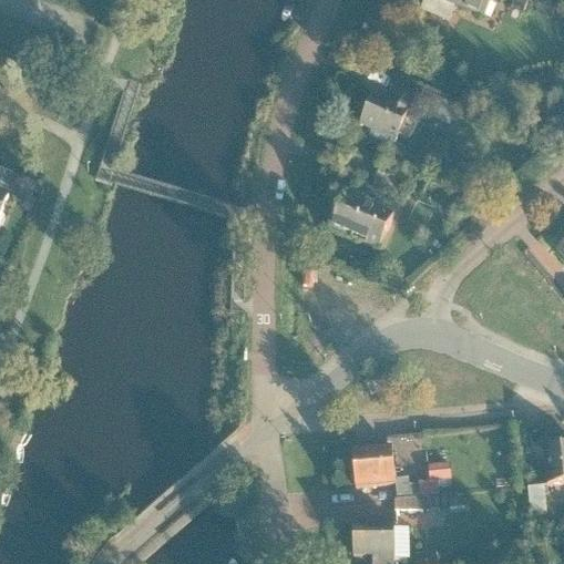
[(424,0),(421,8),(448,18),(454,3),(484,16),(490,0),(424,0)]
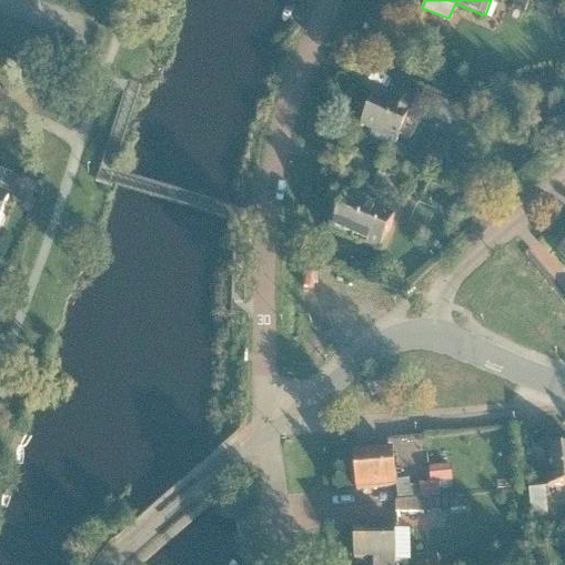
[(373,94),(362,123),(396,138),(399,133),(412,139),(420,121),(406,115),(413,98),(396,90),(391,102),(373,94)]
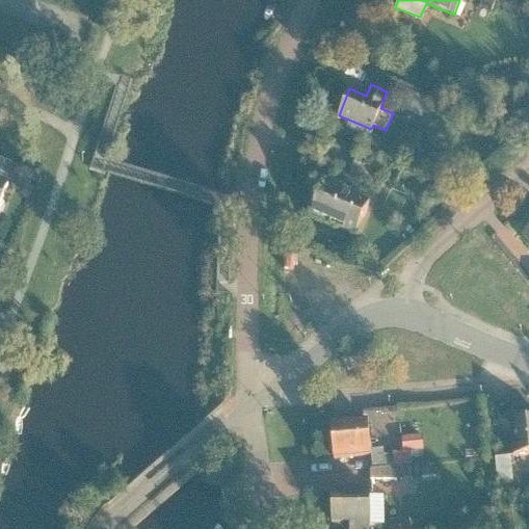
[(0,168),(10,173),(15,161),(2,155),(0,159),(0,168)]
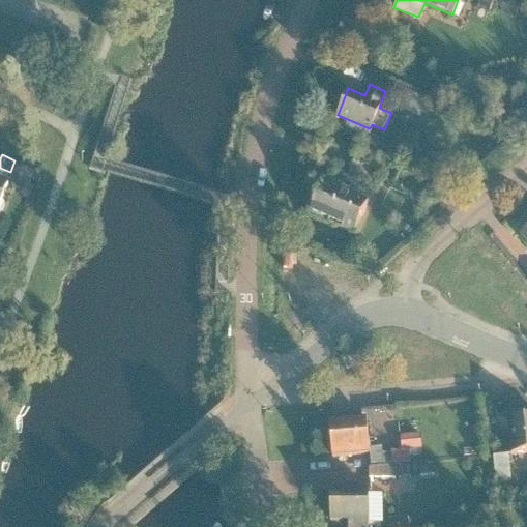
[(0,205),(10,179),(0,174),(0,205)]
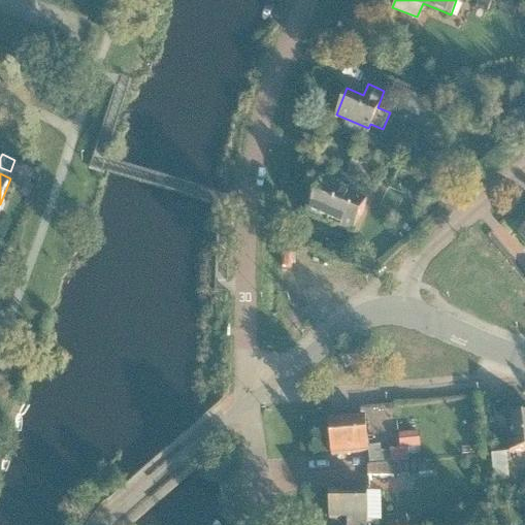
[(366,198),(321,178),(306,212),(353,231),(366,198)]
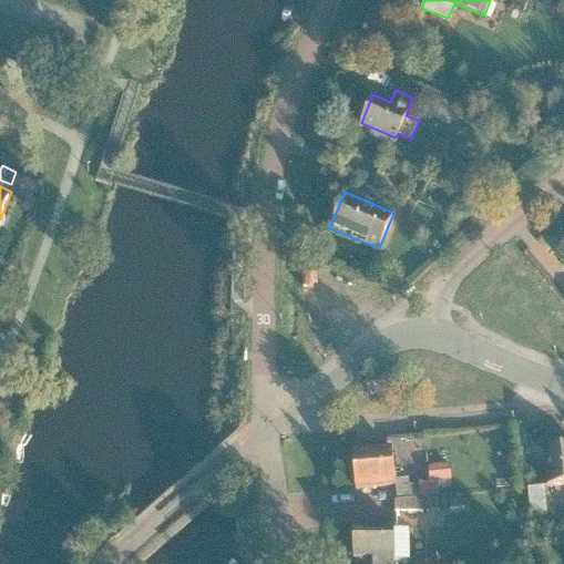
[(563,242),(554,249),(563,260),(563,242)]
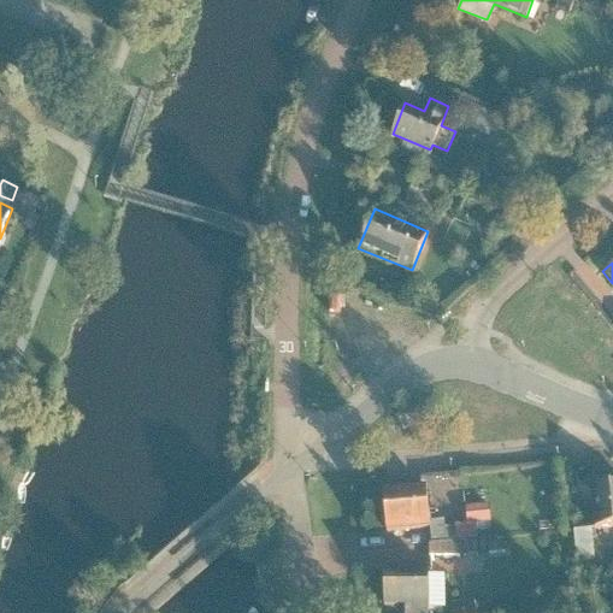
[(612,483),(591,487),(595,525),(612,523),(612,483)]
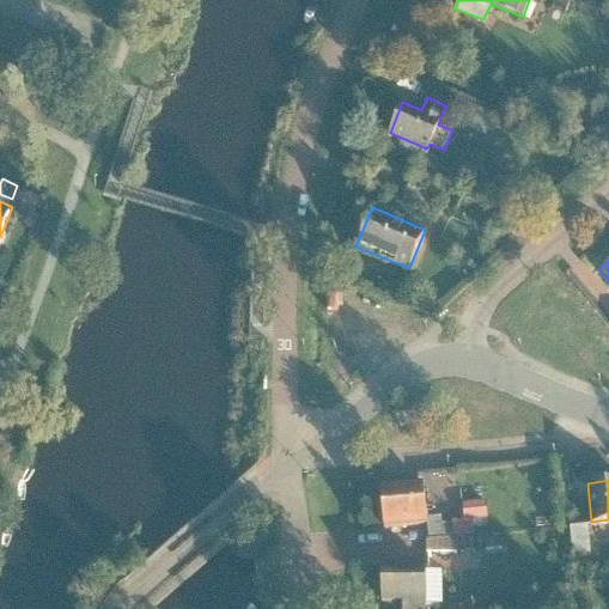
[(430,521),(427,483),(379,487),(382,524),(430,521)]
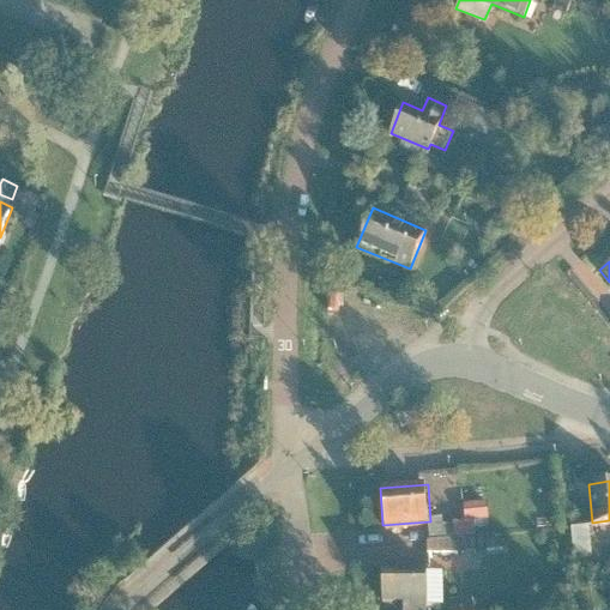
[(435,567),(500,562),(497,532),(479,533),(478,518),(493,517),(491,499),(467,500),(469,514),(430,518),(435,567)]
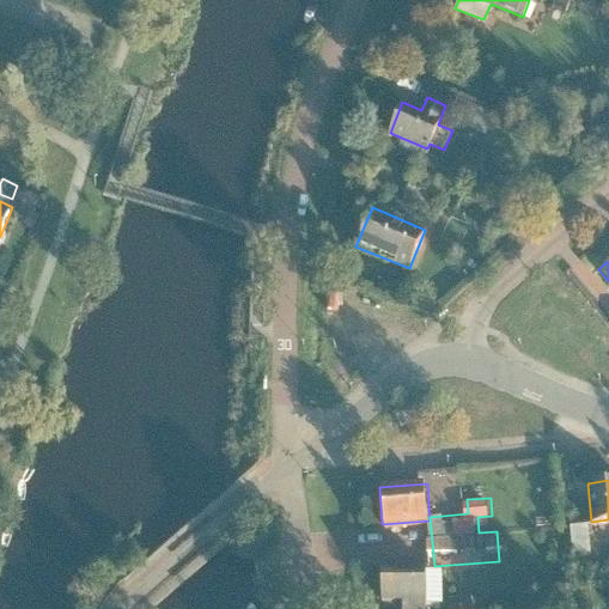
[(588,525),(572,527),(574,550),(590,549),(588,525)]
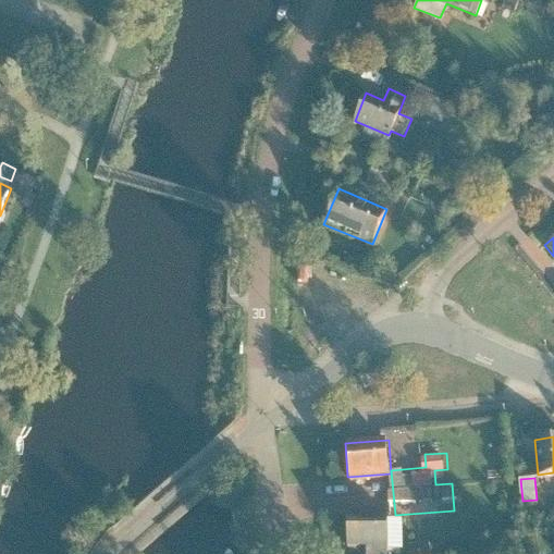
[(386,553),(386,513),(345,515),(346,545),(367,545),(366,553),(386,553)]
